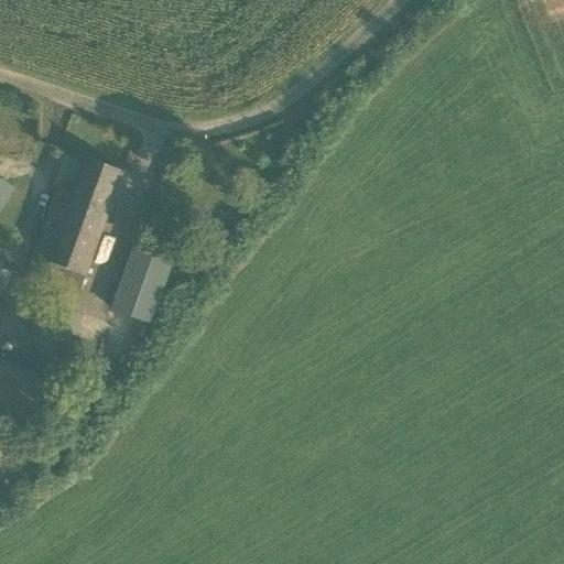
[(114,201),(123,172),(88,159),(76,194),(60,188),(28,280),(77,299),(102,230),(114,201)]
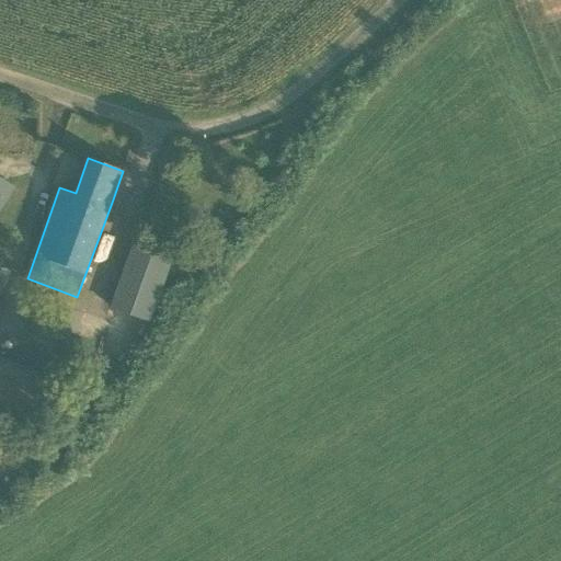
[(0,212),(15,189),(0,179),(0,212)]
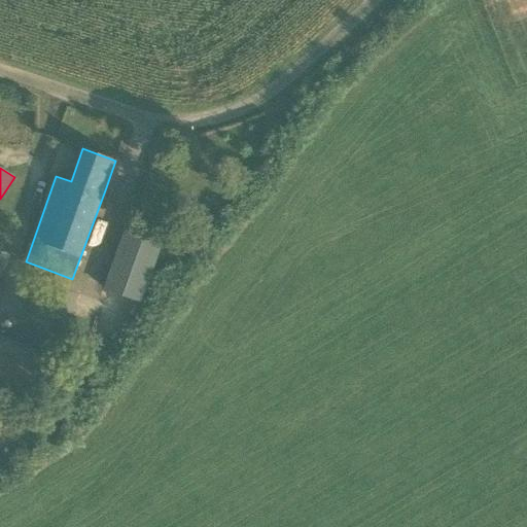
[(140,303),(162,242),(128,230),(105,289),(140,303)]
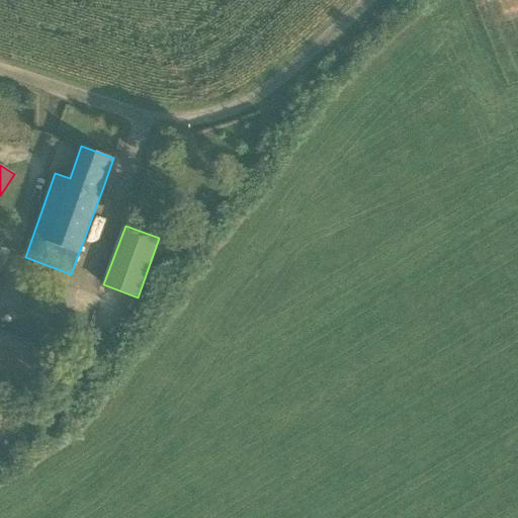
[(0,274),(11,251),(2,247),(5,240),(0,237),(0,274)]
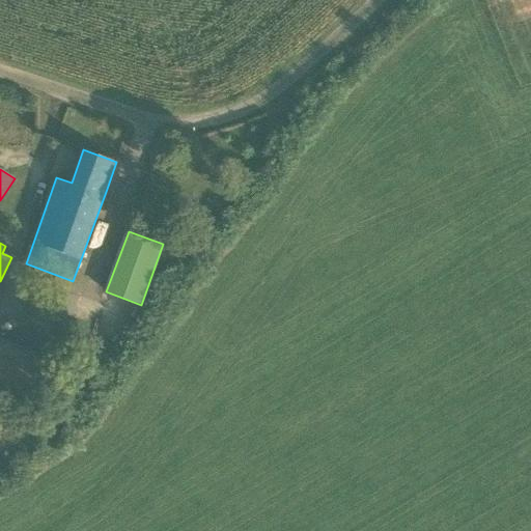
[(0,389),(42,408),(61,366),(0,338),(0,389)]
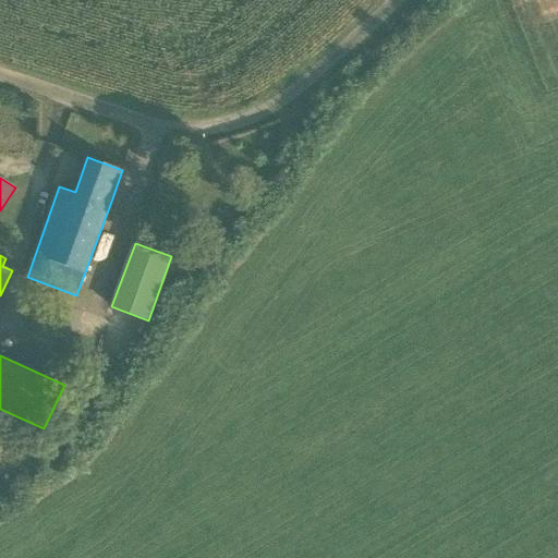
All buildings are outlined.
